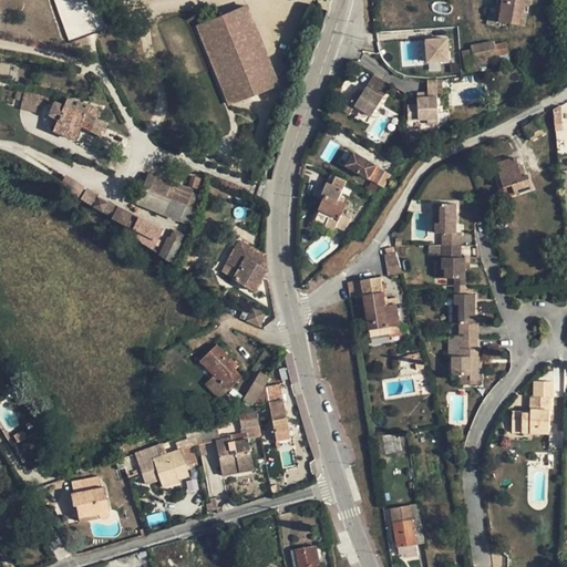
[(86,0),(54,0),(68,40),(96,30),(86,0)]
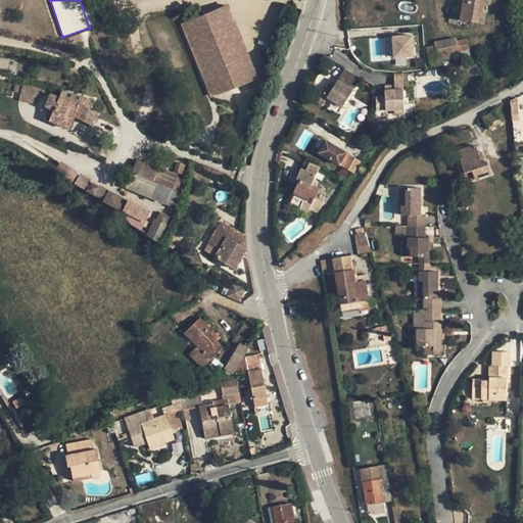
[(464,0),(461,20),(481,25),(484,5),(484,0),(464,0)]
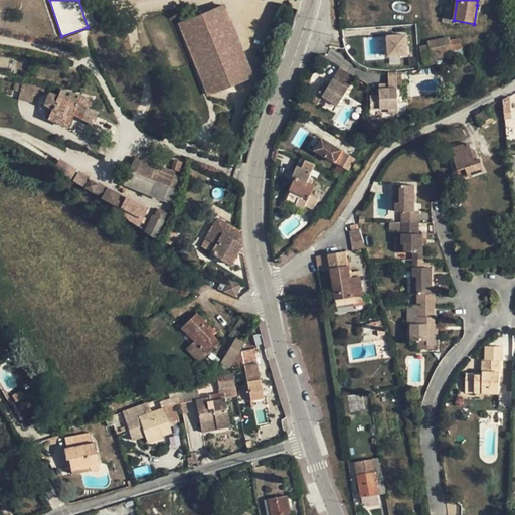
[(223,5),(180,23),(208,95),(252,76),(223,5)]
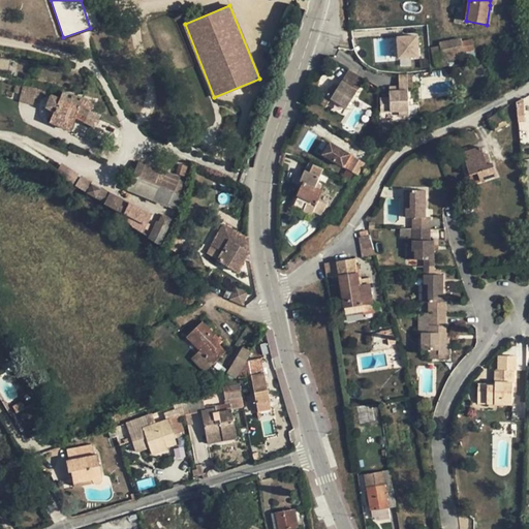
[(400,36),(403,57),(424,55),(421,33),(400,36)]
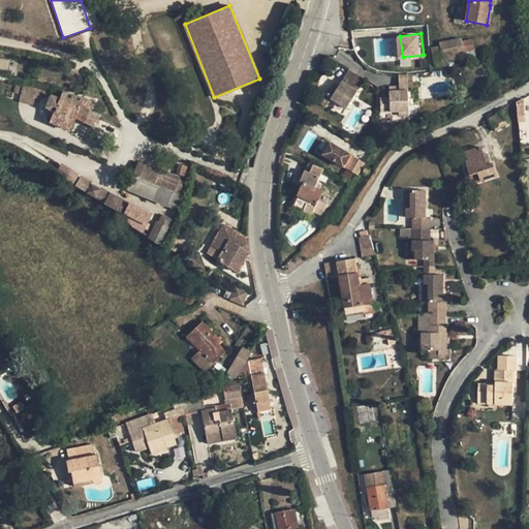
[(440,45),(430,48),(434,63),(442,61),(442,57),(464,53),(474,51),(472,39),(462,41),(461,39),(439,43),(440,45)]
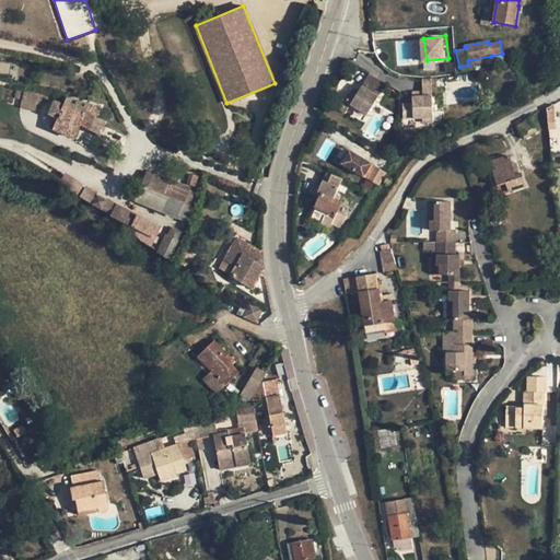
[(551,48),(536,50),(537,61),(552,59),(551,48)]
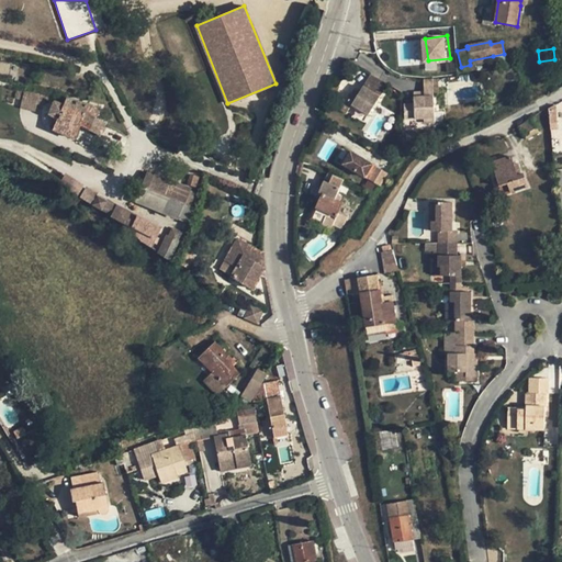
[(493,56),(493,60),(495,65),(505,63),(504,54),(493,56)]
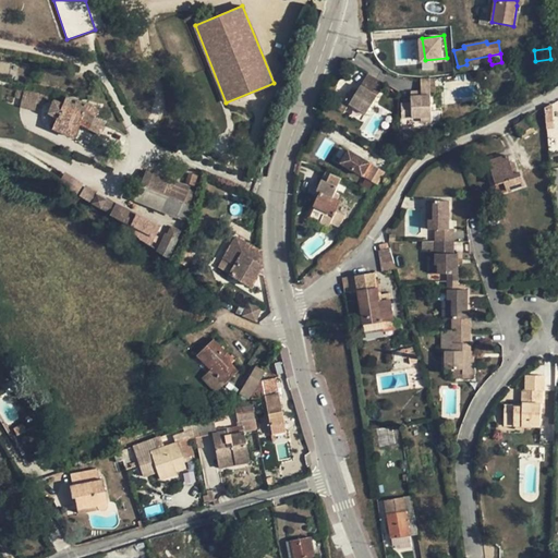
[(466,60),(466,64),(468,65),(489,60),(489,56),(466,60)]
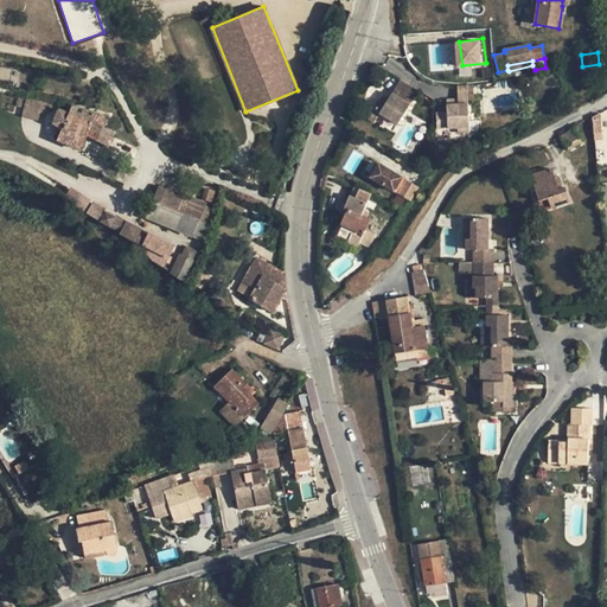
[(400,81),(393,93),(410,104),(419,91),(400,81)]
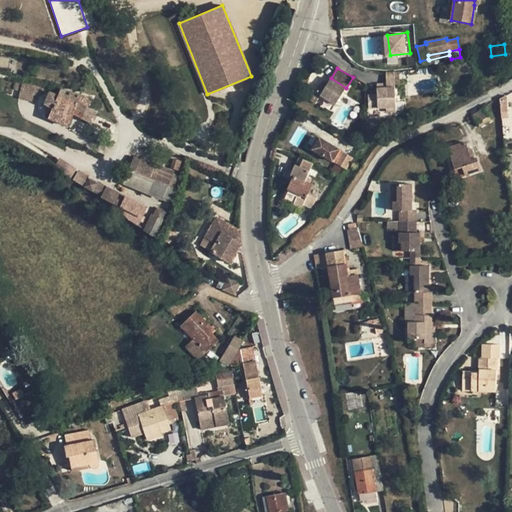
[(400,72),(386,72),(386,83),(386,84),(395,85),(400,84),(400,72)]
